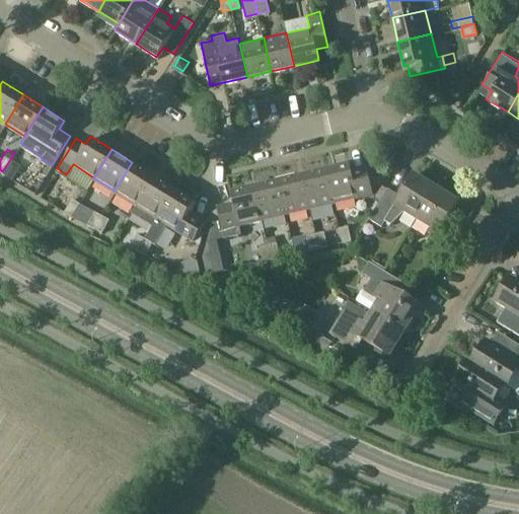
[(135,204),(153,175),(132,162),(115,191),(135,204)]
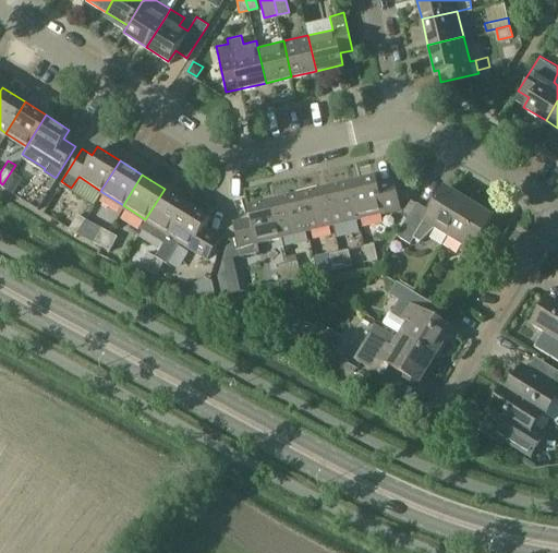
[(349,180),(356,216),(401,206),(395,177),(377,181),(375,175),(349,180)]
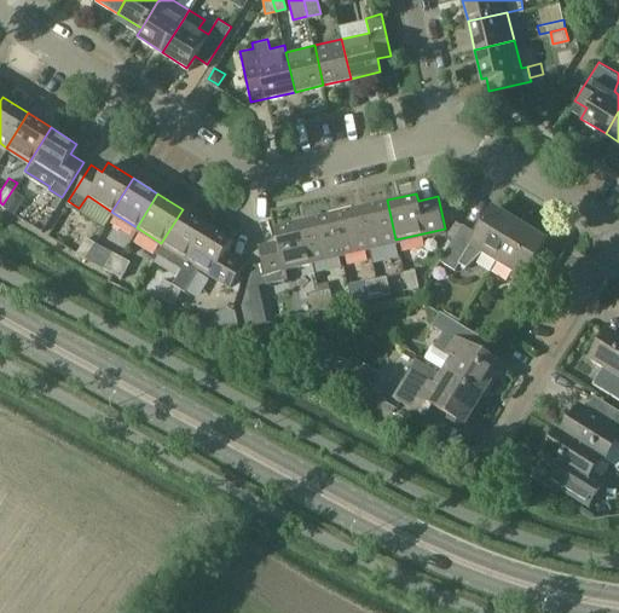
[(368,247),(395,240),(387,200),(358,207),(368,247)]
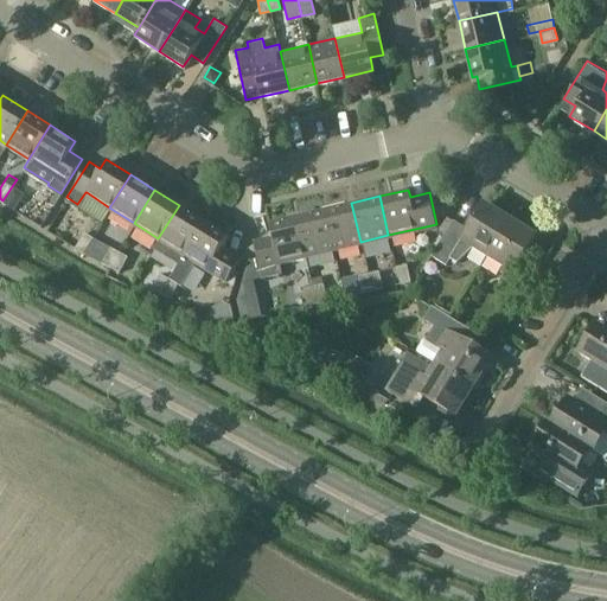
[(485,253),(508,216),(483,200),(466,227),(453,218),(430,255),(443,262),(448,255),(457,261),(474,245),(485,253)]
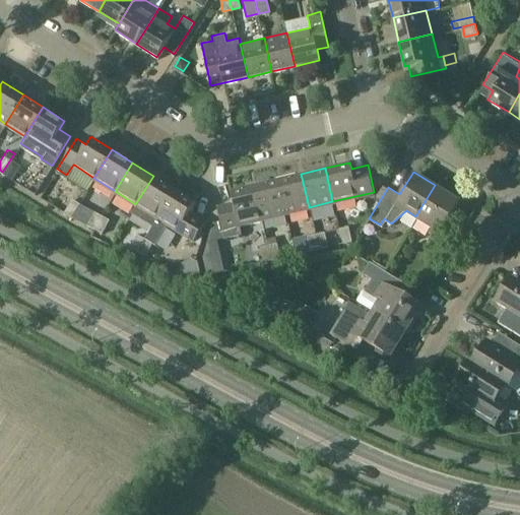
[(285,212),(309,207),(301,174),(277,180),(285,212)]
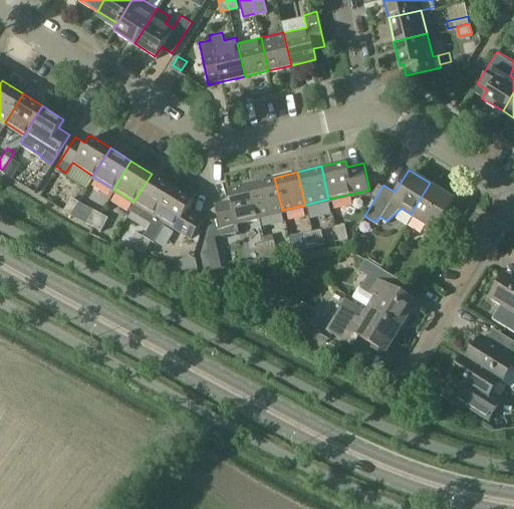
[(154,214),(172,187),(152,174),(134,202),(130,209),(150,222),(154,214)]
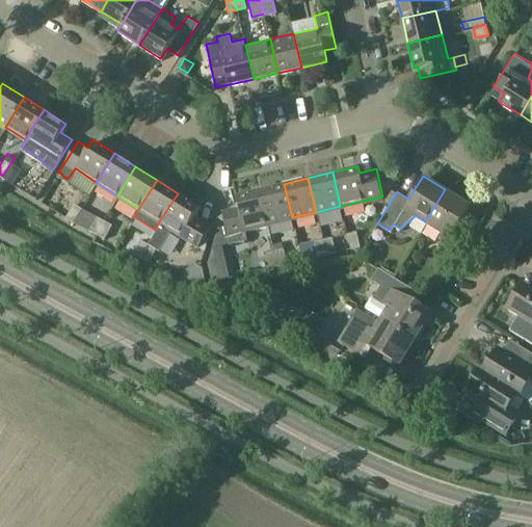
[(268,224),(292,217),(284,184),(261,189),(268,224)]
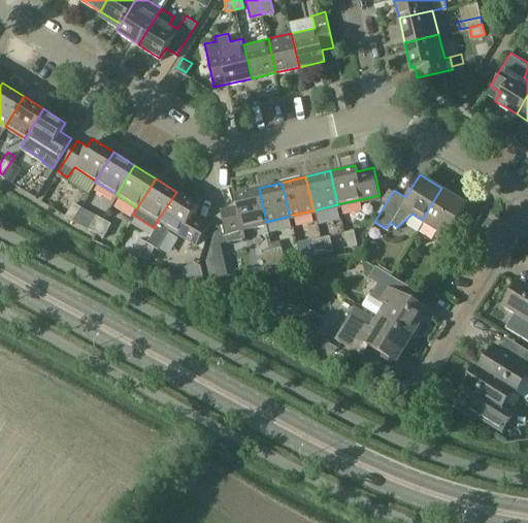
[(387,186),(380,198),(387,202),(394,190),(387,186)]
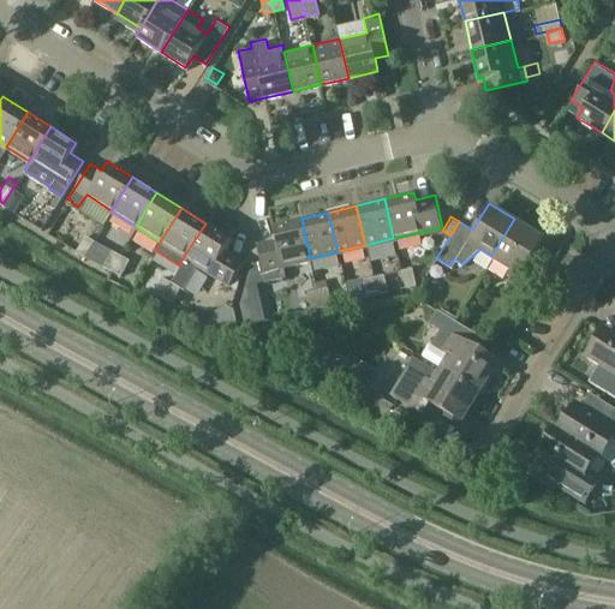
[(282,264),(310,258),(302,219),(272,226),(274,238),(256,243),(260,260),(248,263),(252,282),(264,280),(264,281),(286,276),(282,264)]
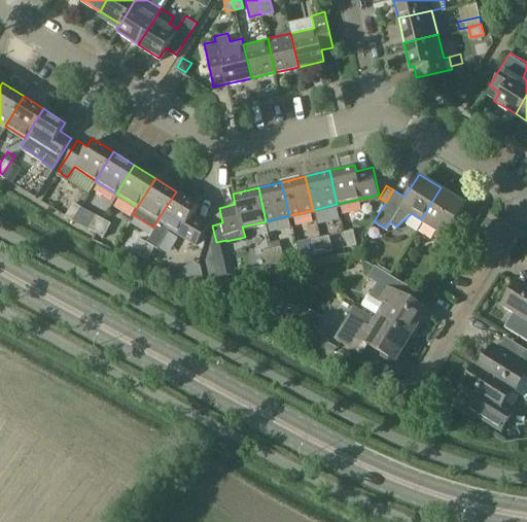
[(463,202),(441,187),(421,219),(436,229),(434,232),(442,237),(435,247),(448,254),(470,218),(458,211),(463,202)]
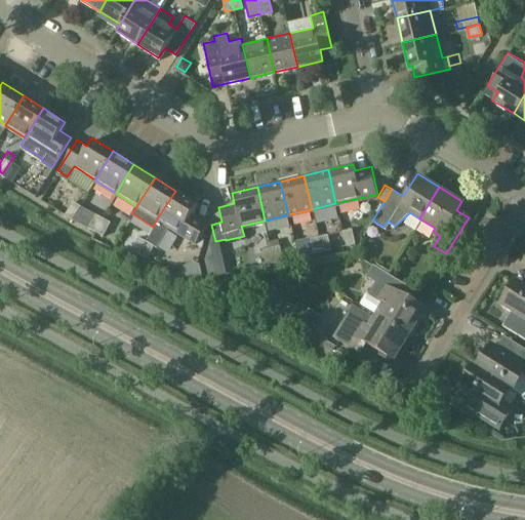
[(175,191),(157,218),(153,227),(145,239),(136,252),(146,256),(153,244),(156,245),(168,226),(201,246),(205,232),(202,230),(208,221),(192,211),(197,204),(175,191)]
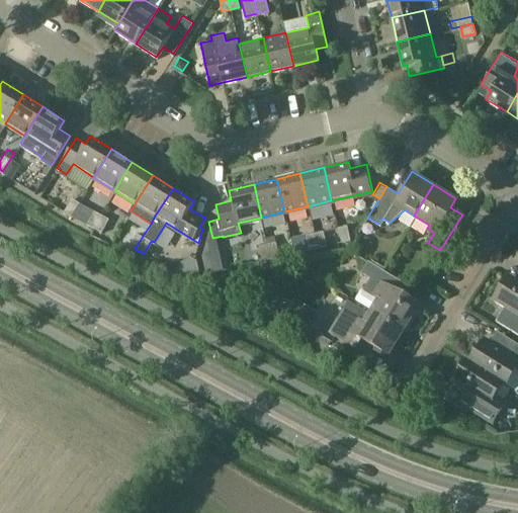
[(71,197),(65,208),(71,212),(78,200),(71,197)]
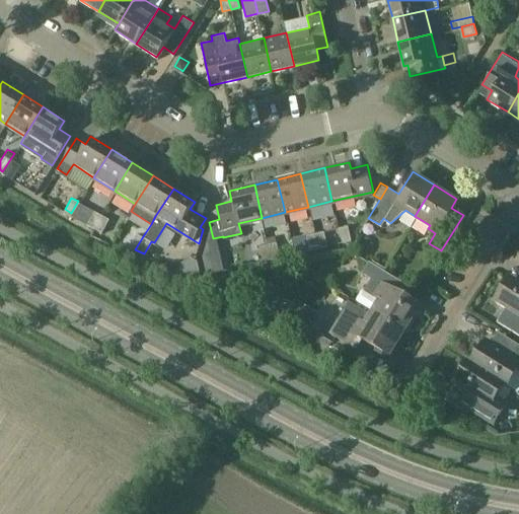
[(86,222),(92,225),(100,213),(93,209),(86,222)]
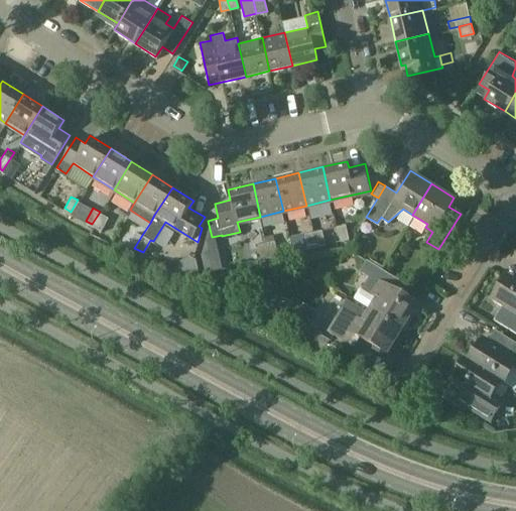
[(100,212),(92,224),(101,229),(108,217),(100,212)]
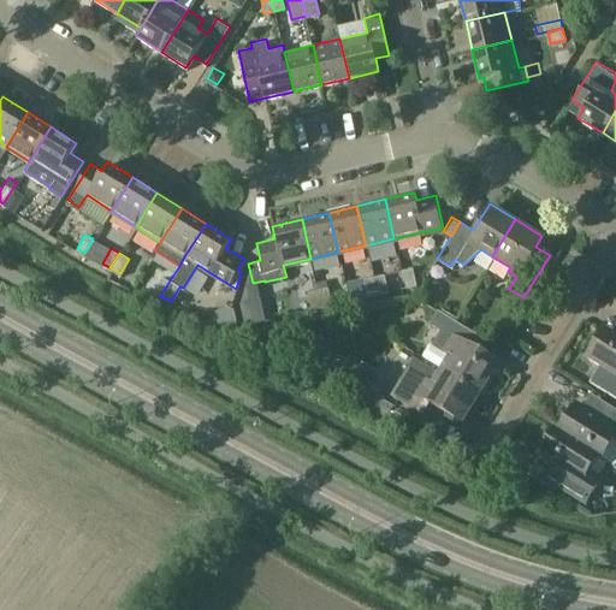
[(406,286),(416,284),(413,266),(401,268),(406,286)]
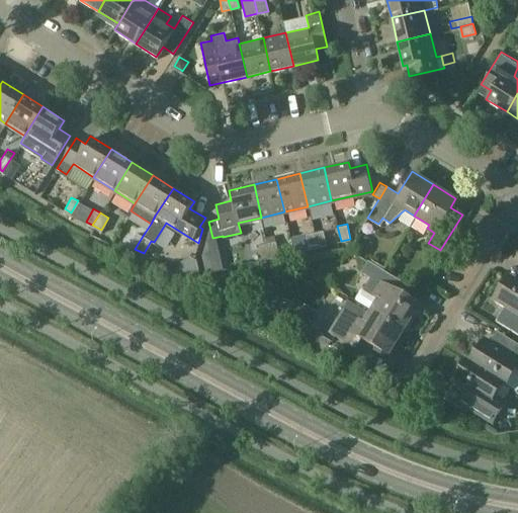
[(362,228),(357,239),(370,245),(375,234),(362,228)]
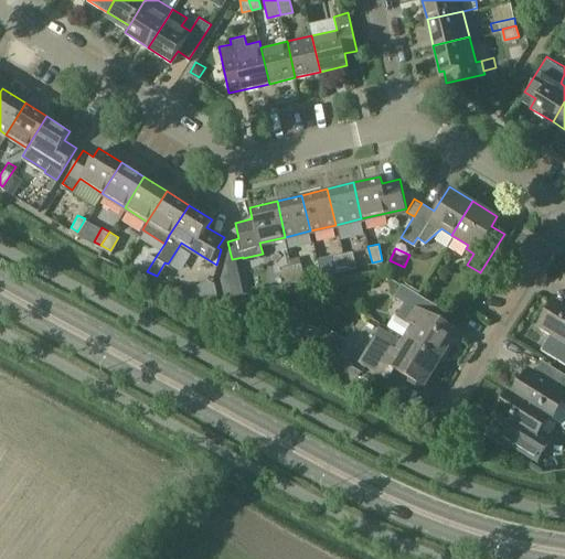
[(352,250),(342,253),(347,267),(355,265),(352,250)]
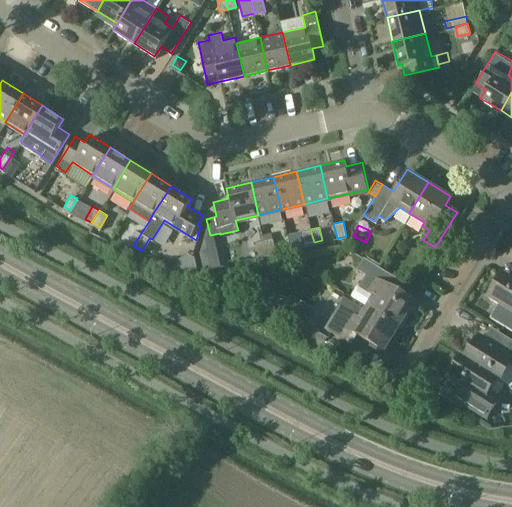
[(133,246),(141,233),(134,229),(126,242),(133,246)]
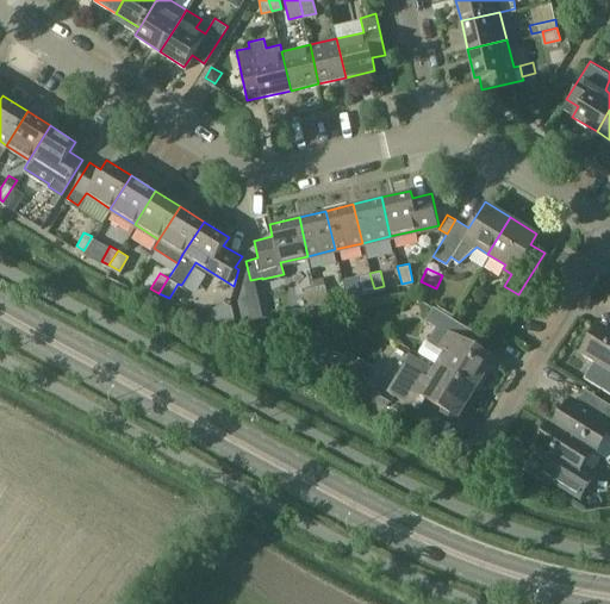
[(363,292),(374,288),(369,273),(360,275),(363,292)]
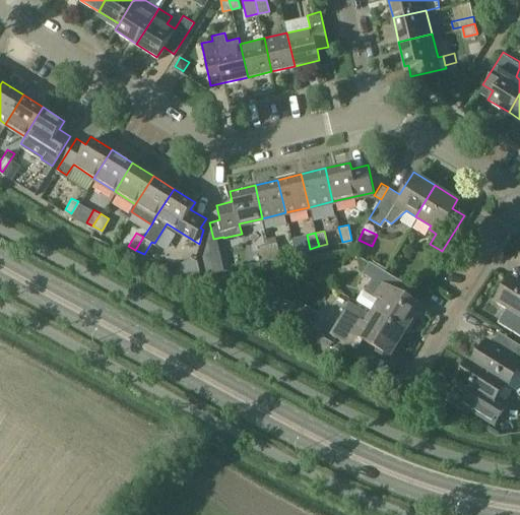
[(268,244),(272,259),(280,257),(276,242),(268,244)]
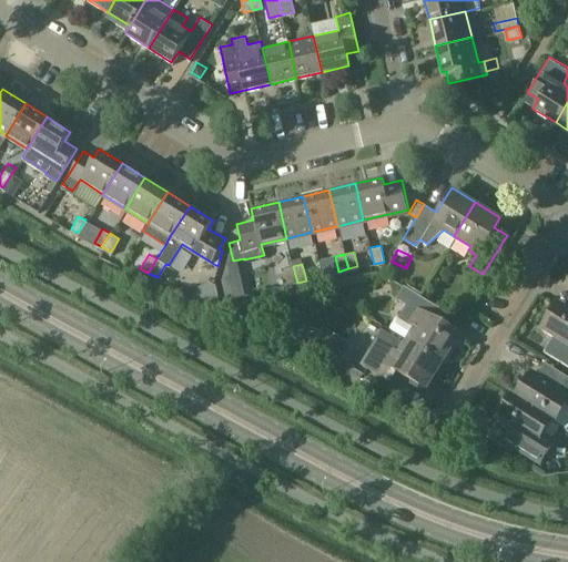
[(287,285),(297,283),(293,266),(283,268),(287,285)]
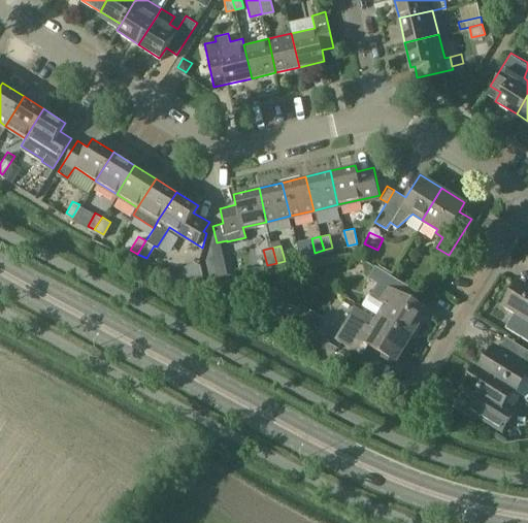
[(377,314),(409,334),(425,309),(409,300),(415,291),(375,266),(368,276),(377,283),(370,295),(384,304),(377,314)]
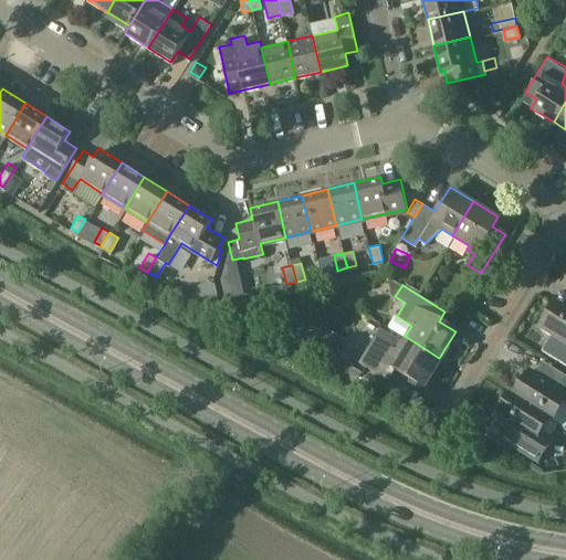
[(565,306),(555,299),(538,326),(552,335),(543,348),(565,361),(565,306)]
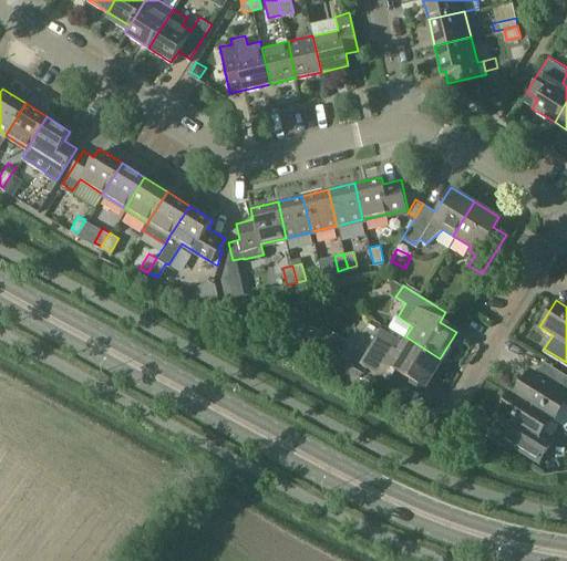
[(424,384),(440,359),(405,336),(384,323),(375,336),(391,346),(383,360),(390,363),(395,366),(424,384)]
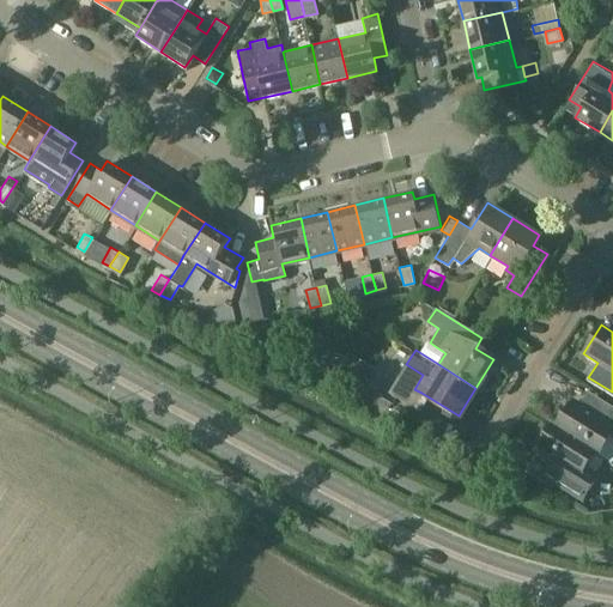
[(420,410),(428,396),(422,393),(414,389),(423,375),(406,364),(389,390),(420,410)]
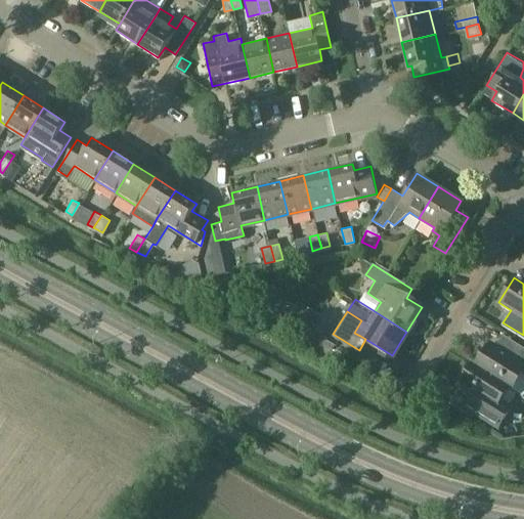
[(509,384),(508,385),(512,387),(522,371),(523,372),(523,346),(504,334),(496,344),(488,339),(474,363),(473,363),(509,384)]
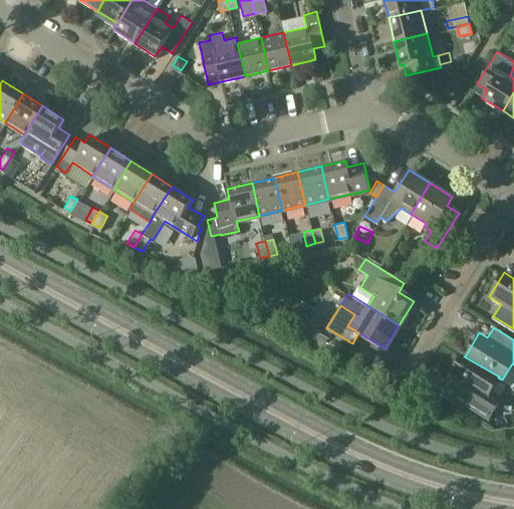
[(464,356),(465,356),(462,354),(447,379),(449,380),(441,395),(462,407),(464,405),(487,419),(500,398),(490,392),(498,377),(499,376),(464,356)]
